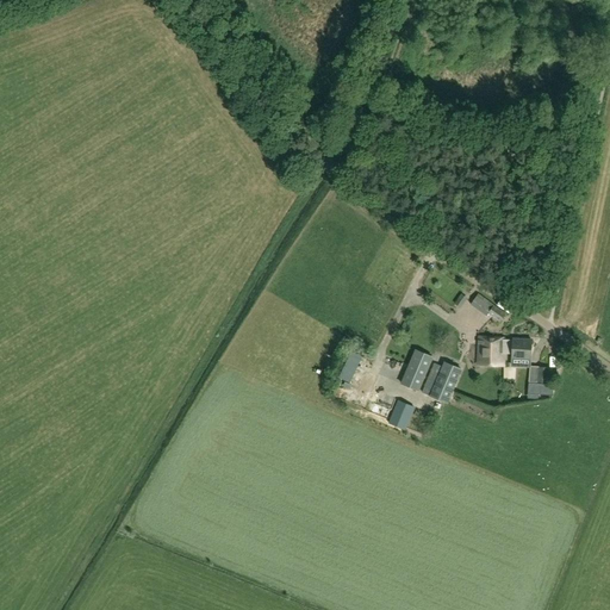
[(458,288),(453,298),(460,302),(465,292),(458,288)]
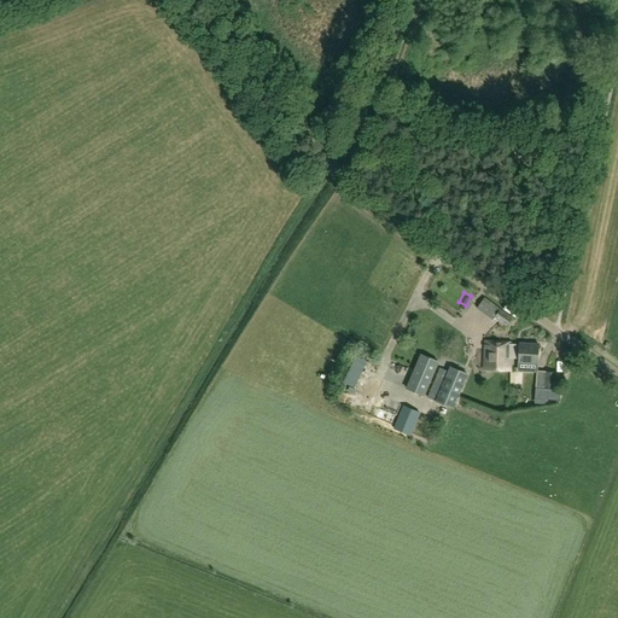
[(512,319),(501,309),(484,298),(477,308),(493,320),(495,318),(506,326),(512,319)]
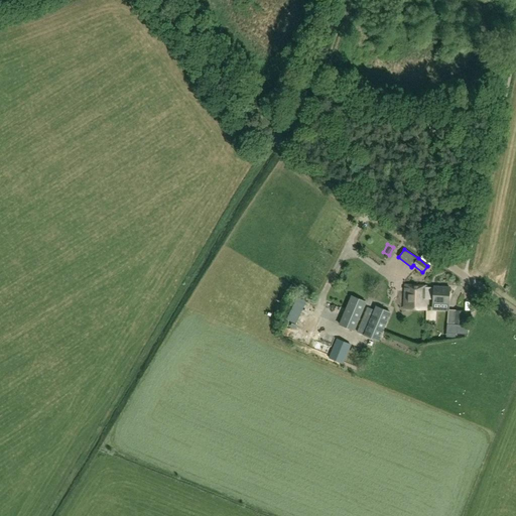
[(338,269),(344,273),(348,267),(343,263),(338,269)]
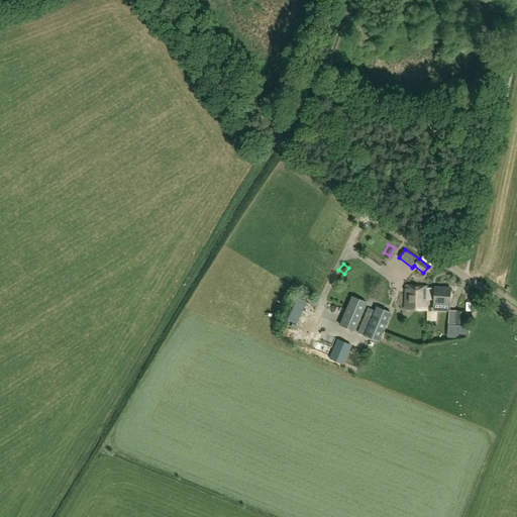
[(427,300),(427,288),(427,287),(406,286),(405,309),(426,311),(427,300)]
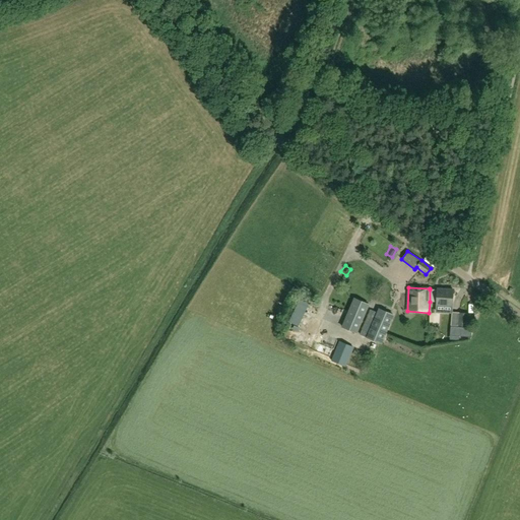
[(437,290),(430,289),(430,302),(437,302),(436,306),(452,307),(453,290),(437,289),(437,290)]
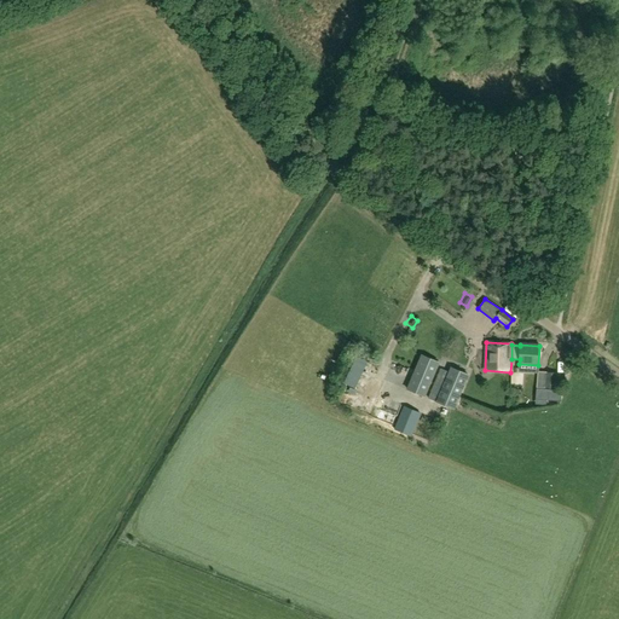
[(406,389),(424,397),(439,363),(421,356),(406,389)]
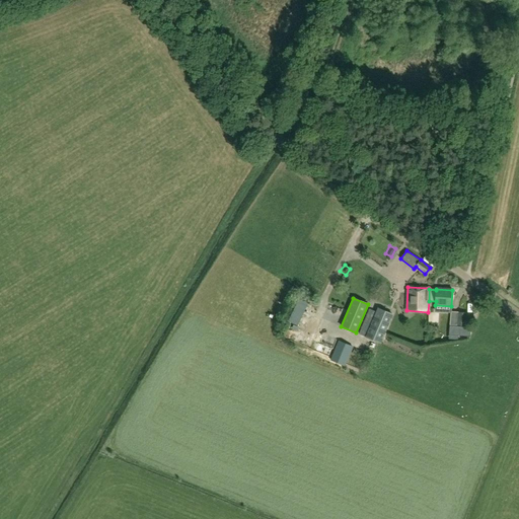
[(308,304),(298,299),(288,321),(298,325),(308,304)]
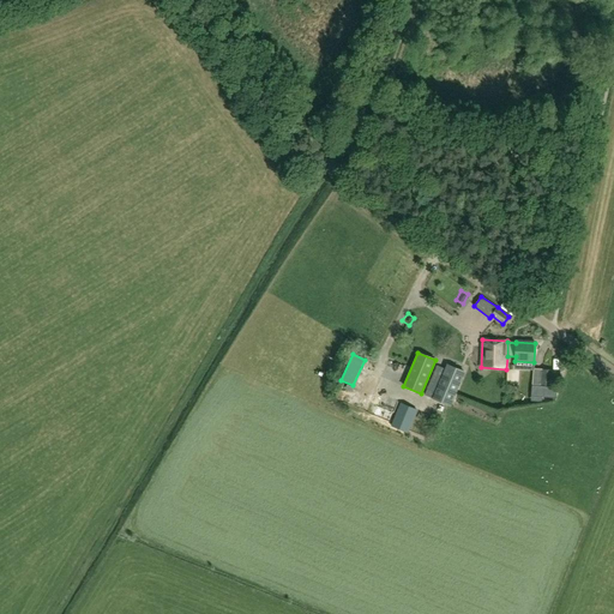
[(446,365),(433,398),(450,405),(464,372),(446,365)]
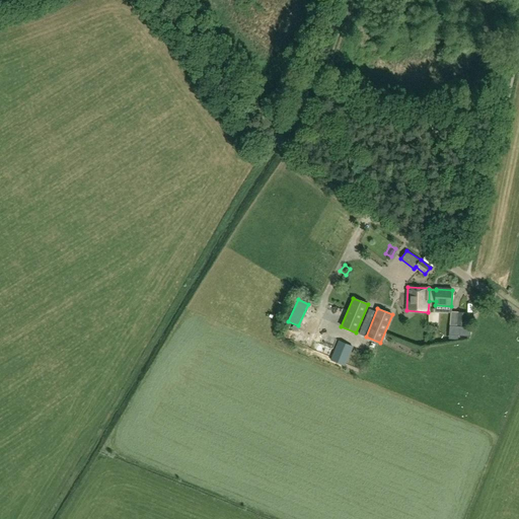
[(322,311),(320,320),(338,325),(340,316),(322,311)]
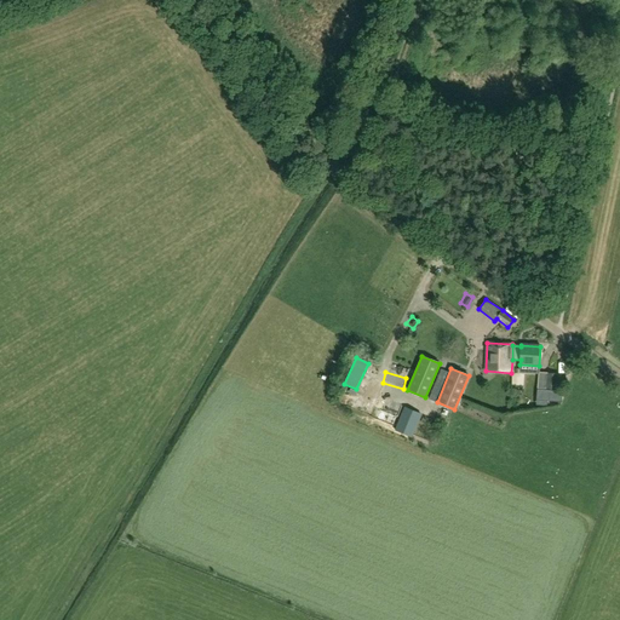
[(557,388),(558,374),(546,373),(546,386),(557,388)]
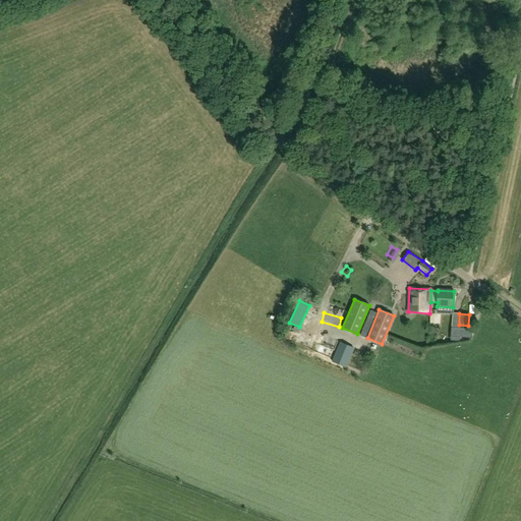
[(353,348),(341,343),(333,361),(345,366),(353,348)]
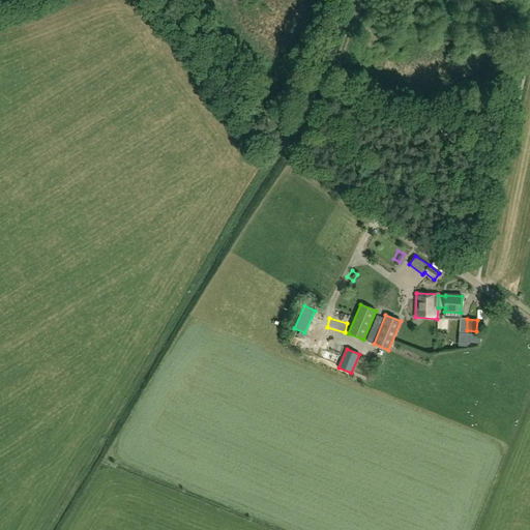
All buildings are outlined.
